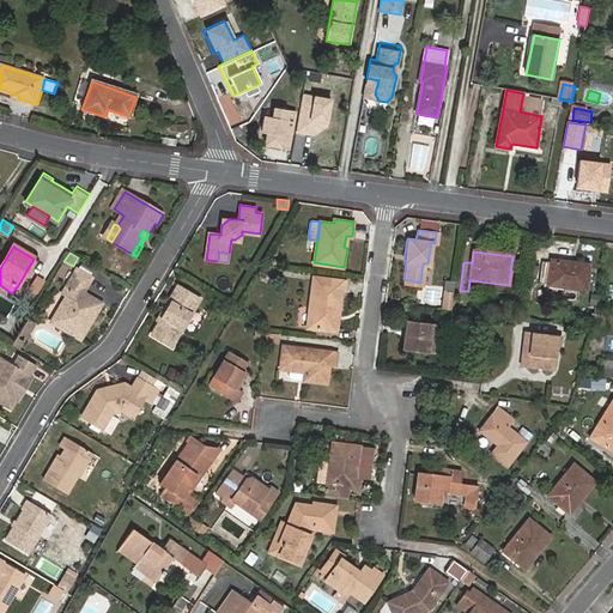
[(584,291),(588,265),(552,260),(552,263),(541,262),(539,283),(547,283),(547,286),(584,291)]
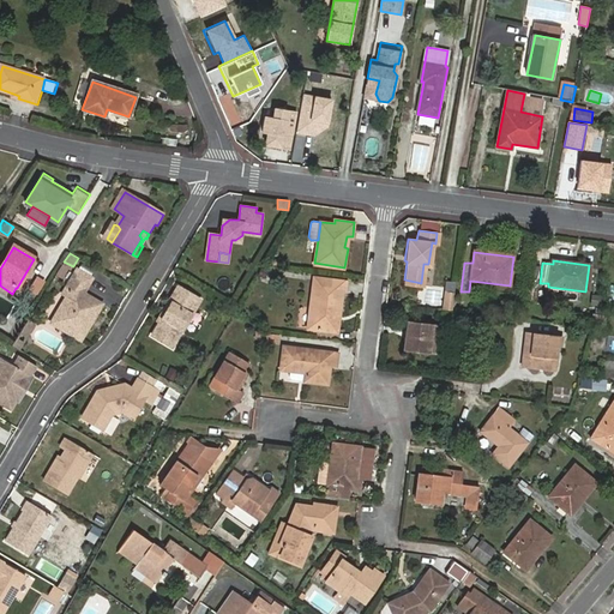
[(67,296),(54,319),(62,324),(64,331),(80,341),(90,326),(86,324),(90,320),(92,321),(102,306),(83,294),(92,280),(77,270),(66,288),(68,290),(70,293),(67,296)]
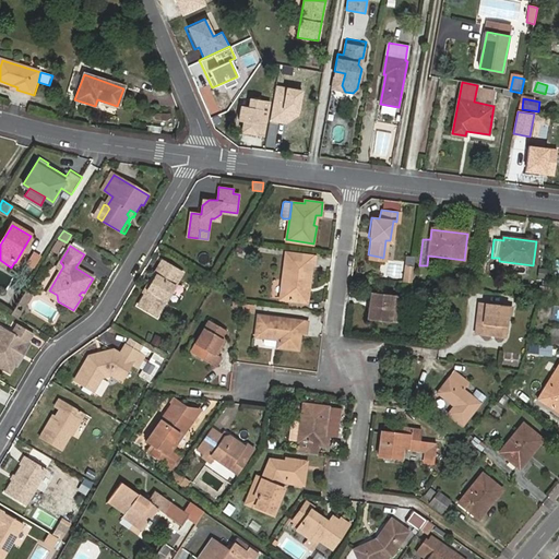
[(34,268),(40,254),(33,250),(26,263),(34,268)]
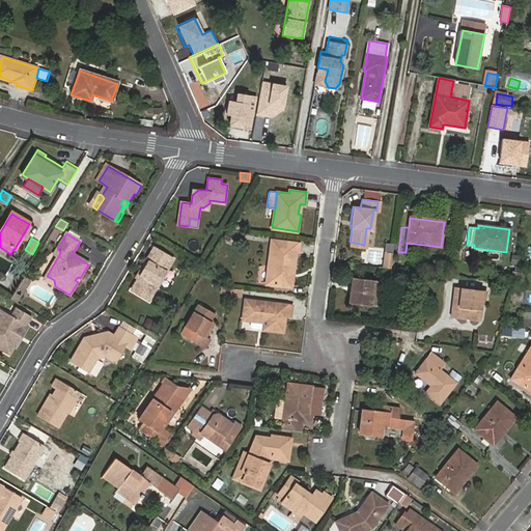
[(272,240),(268,269),(271,269),(269,282),(291,285),(294,272),(295,272),(298,244),(272,240)]
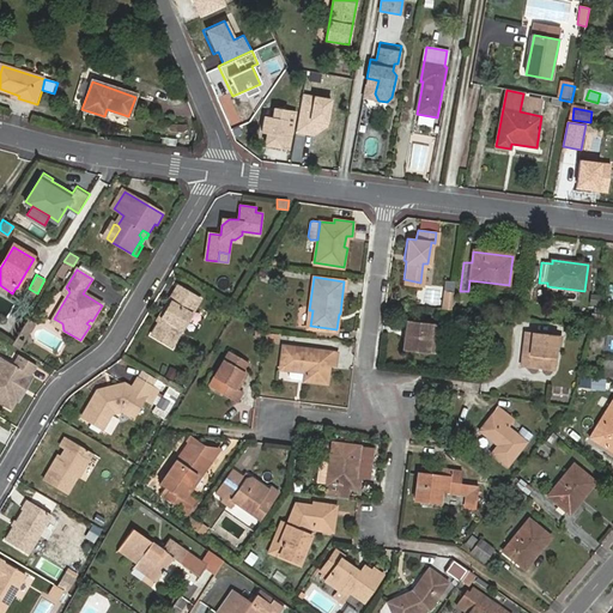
[(177,286),(162,313),(164,314),(159,322),(152,334),(171,346),(199,299),(177,286)]
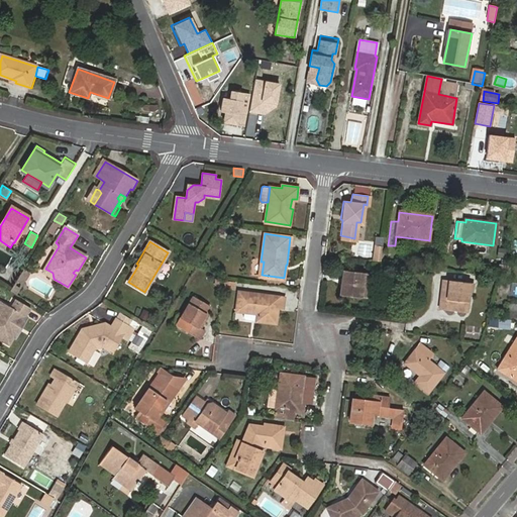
[(506,248),(498,248),(498,256),(506,256),(506,248)]
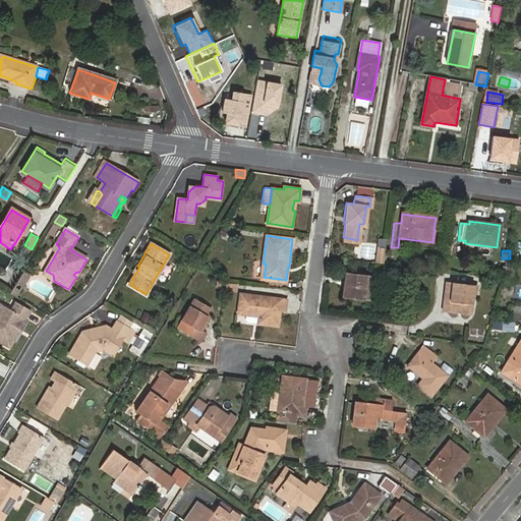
[(0,251),(0,265),(5,269),(11,258),(0,251)]
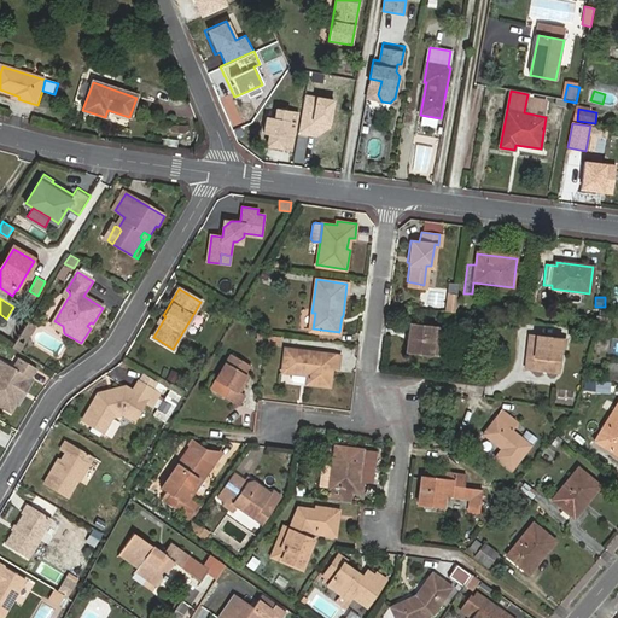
[(21,351),(34,324),(27,320),(12,347),(21,351)]
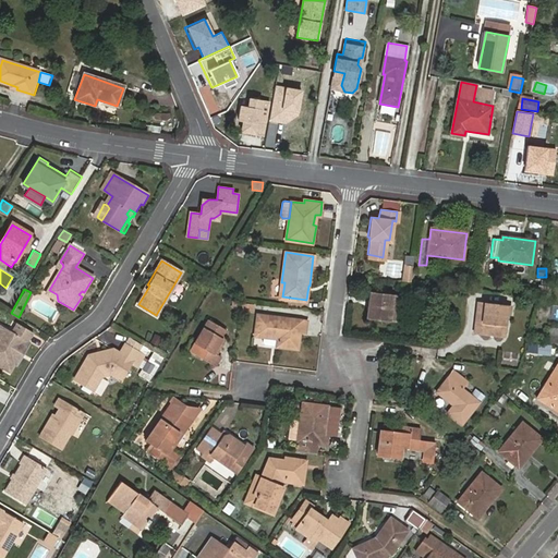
[(57,294),(49,290),(47,294),(58,301),(57,294)]
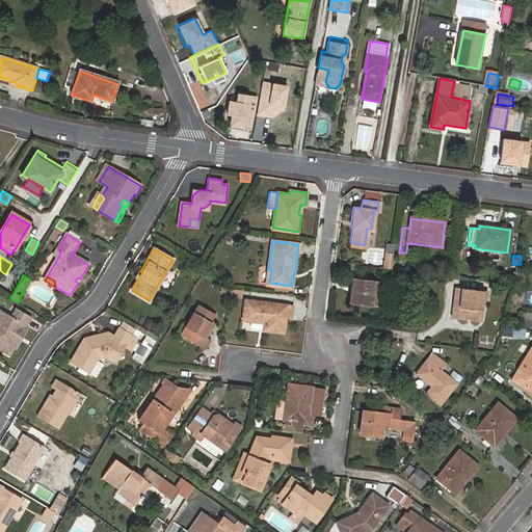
[(382,281),(353,276),(350,302),(378,307),(382,281)]
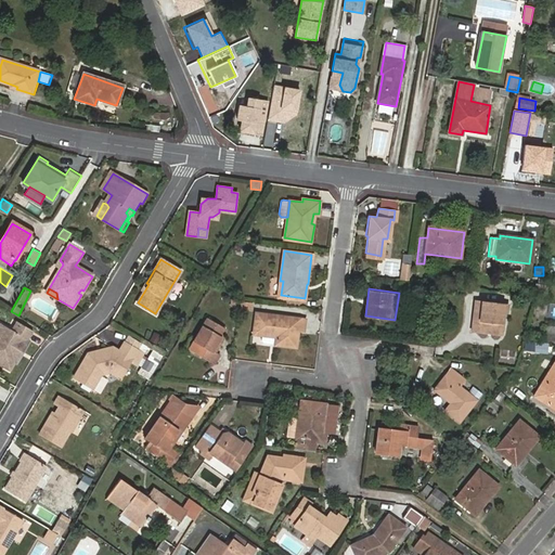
[(253,310),(253,301),(240,300),(239,309),(253,310)]
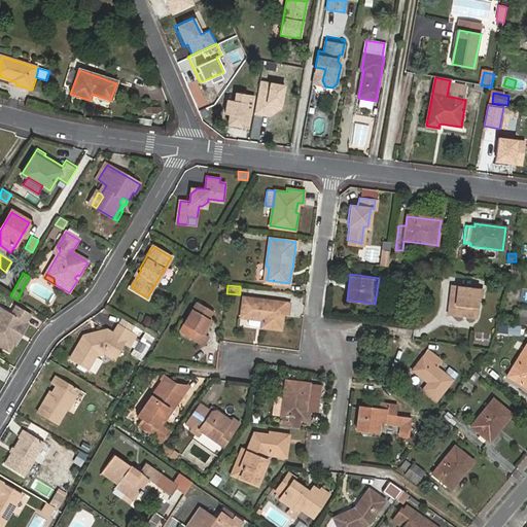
[(449,315),(455,316),(458,286),(453,285),(449,315)]
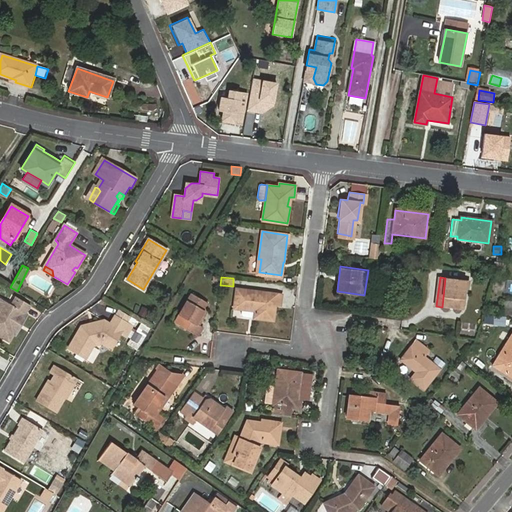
[(445,278),(442,307),(462,309),(464,290),(467,290),(468,281),(445,278)]
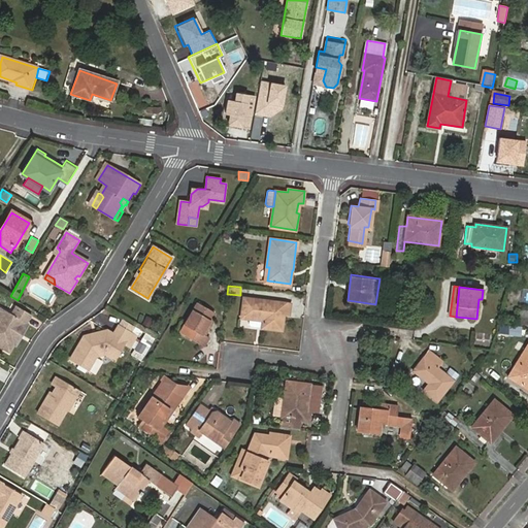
[(289,316),(290,304),(244,298),(242,317),(250,318),(263,320),(262,328),(282,330),(284,316),(289,316)]
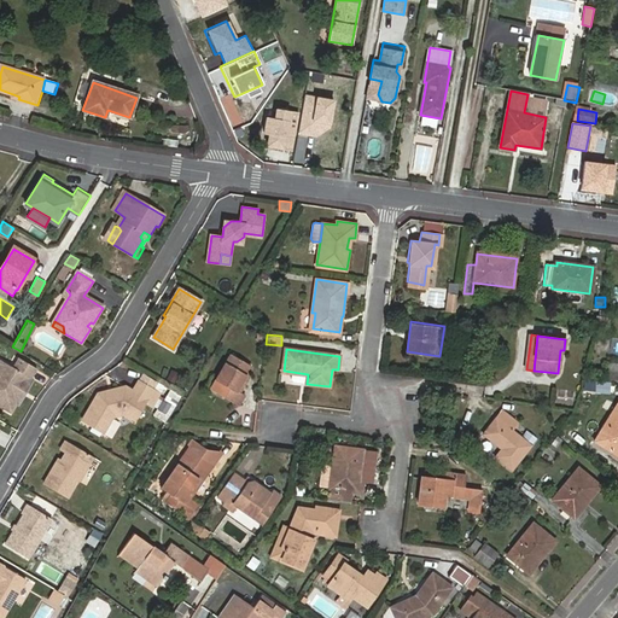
[(229,355),(215,379),(222,384),(217,391),(237,403),(242,396),(237,392),(244,380),(242,378),(249,366),(229,355)]
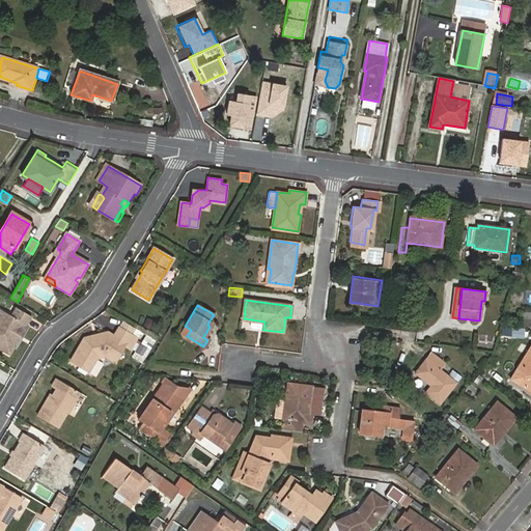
[(21,333),(24,335),(29,327),(27,326),(31,318),(15,309),(9,317),(0,311),(0,351),(8,356),(14,347),(21,333)]
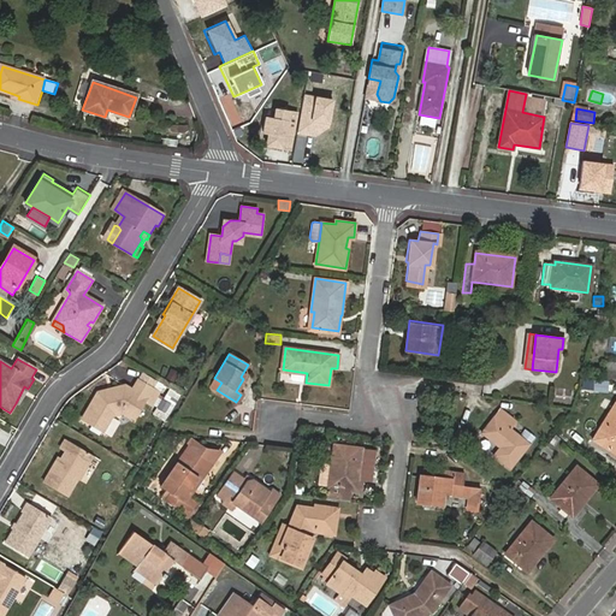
[(604,369),(603,379),(615,380),(615,363),(609,363),(608,371),(604,369)]
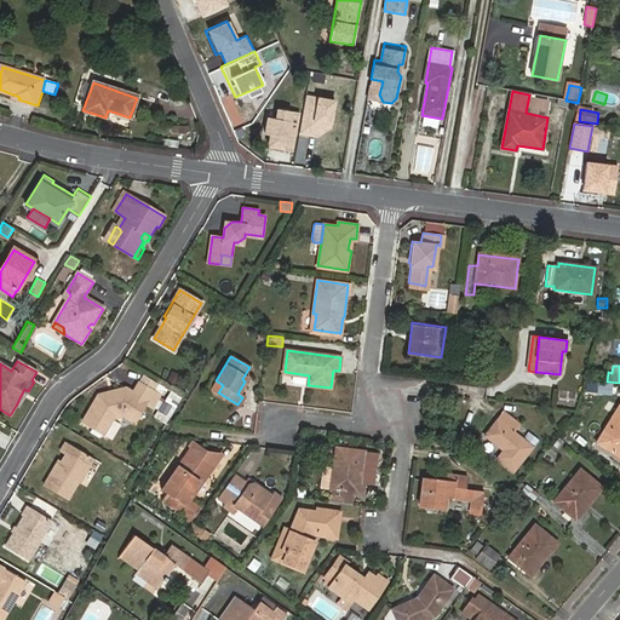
[(176,385),(181,375),(172,371),(167,380),(176,385)]
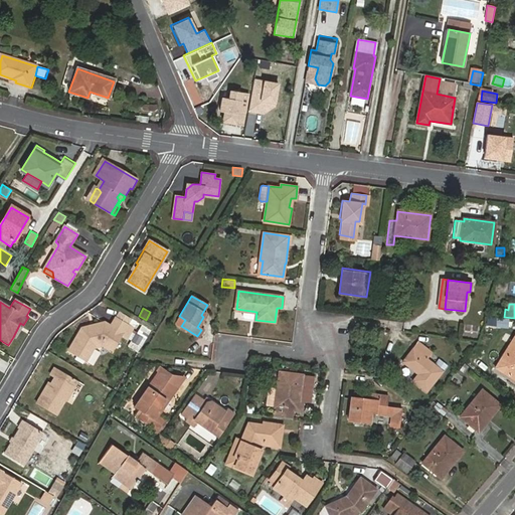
[(256,312),(243,310),(243,315),(245,318),(255,320),(256,312)]
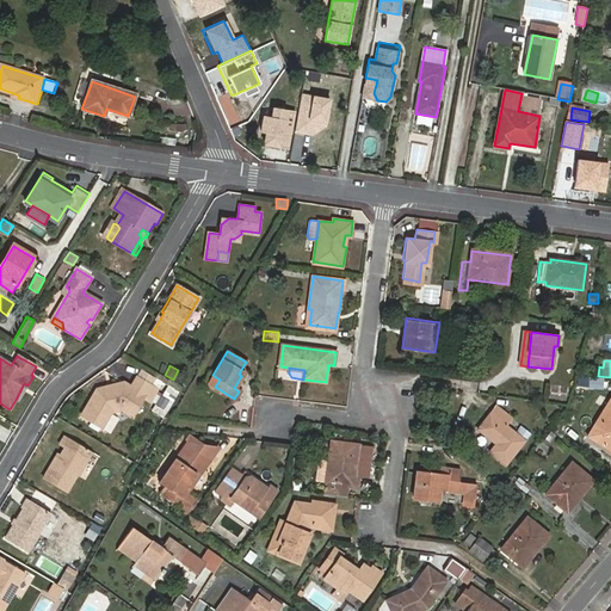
[(220,380),(213,375),(208,383),(215,387),(220,380)]
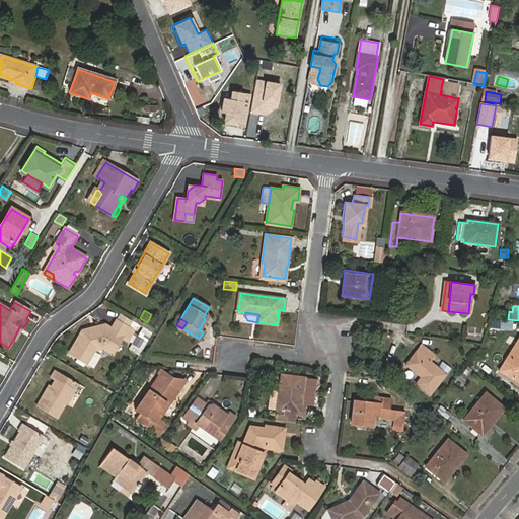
[(82,349),(90,355),(93,349),(101,347),(101,345),(113,351),(122,335),(128,338),(133,329),(116,319),(110,326),(103,322),(94,325),(94,327),(91,328),(90,326),(83,329),(71,351),(78,355),(82,349)]
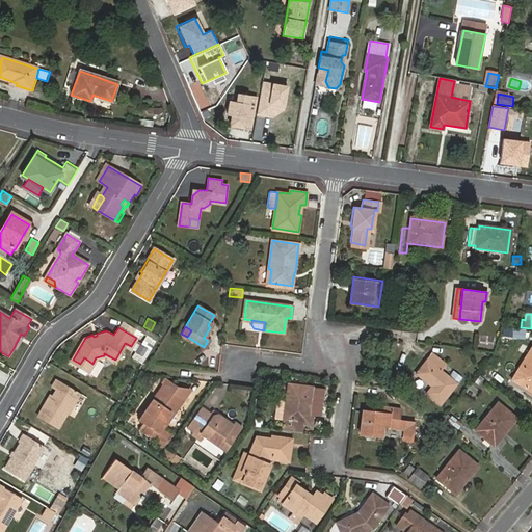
[(16,349),(24,336),(21,334),(14,348),(16,349)]
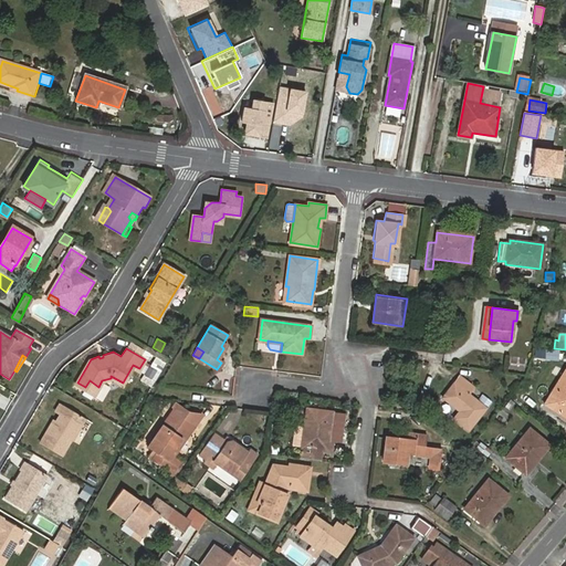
[(155,369),(149,366),(145,374),(150,377),(155,369)]
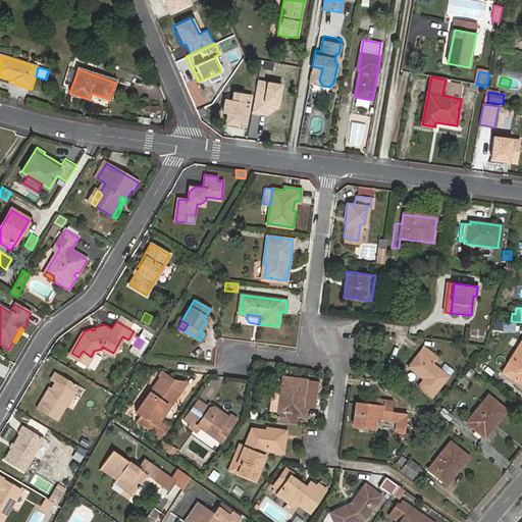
[(521,340),(502,373),(516,381),(518,378),(521,380),(521,340)]
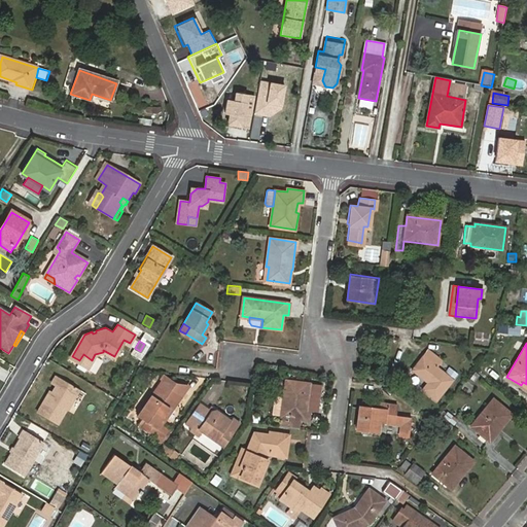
[(436,400),(452,382),(436,370),(442,362),(427,351),(422,356),(423,357),(413,371),(428,383),(423,389),(436,400)]
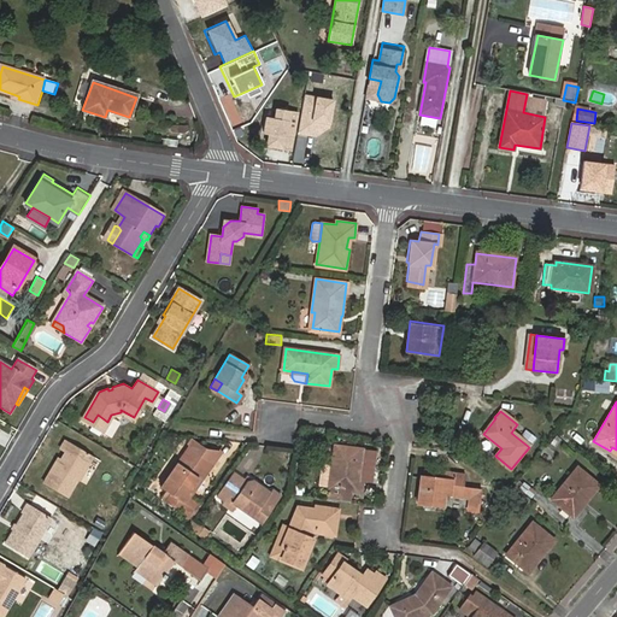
[(103,428),(107,422),(98,415),(93,422),(103,428)]
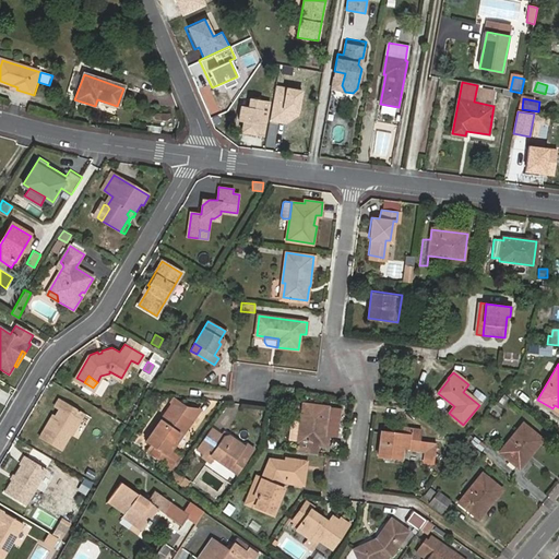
[(52,405),(57,407),(61,400),(57,397),(52,405)]
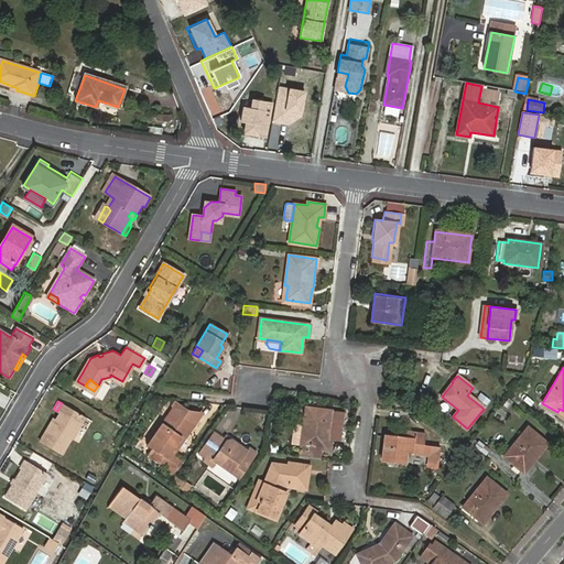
[(60,413),(55,420),(52,424),(51,423),(40,441),(58,452),(68,436),(72,438),(84,416),(62,403),(57,411),(60,413)]
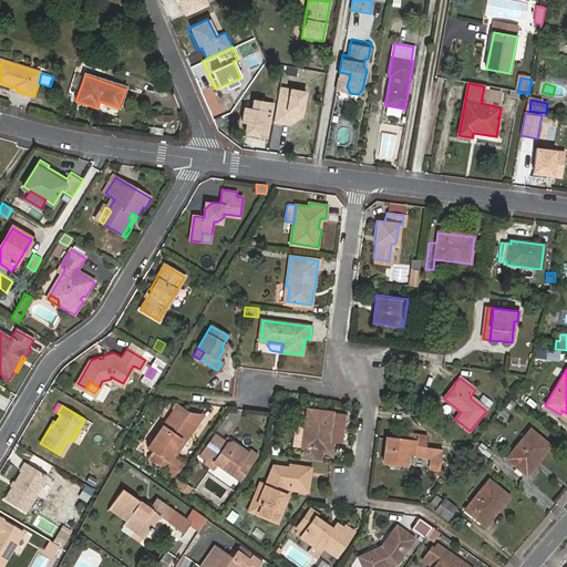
[(175,456),(179,450),(176,447),(184,435),(187,439),(196,425),(173,410),(147,446),(157,453),(152,460),(173,474),(182,461),(175,456)]
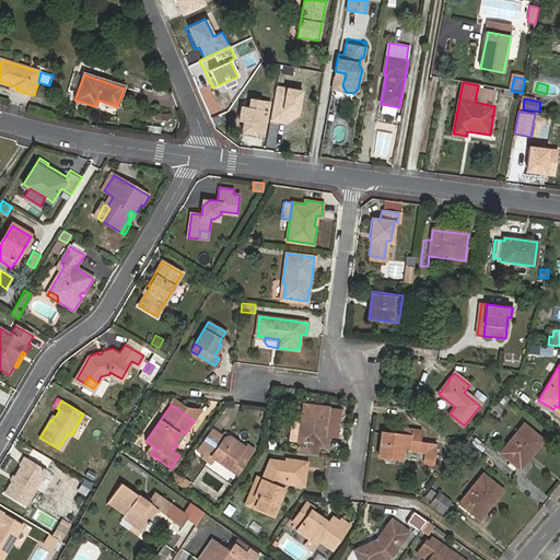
[(183,406),(171,405),(194,420),(201,409),(183,406)]
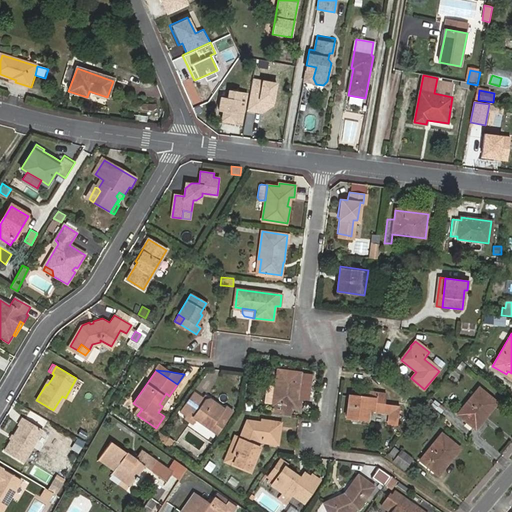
[(300,407),(301,399),(308,401),(312,374),(301,373),(279,370),(277,386),(274,404),(273,414),(290,417),(291,406),(300,407)]
